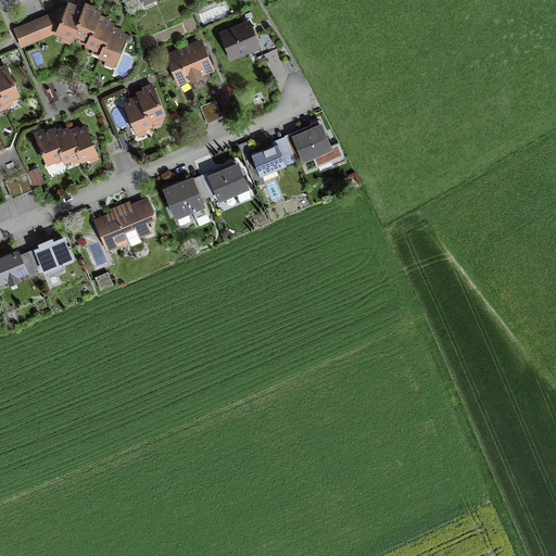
[(141,0),(146,8),(148,10),(155,7),(153,1),(155,0),(141,0)]
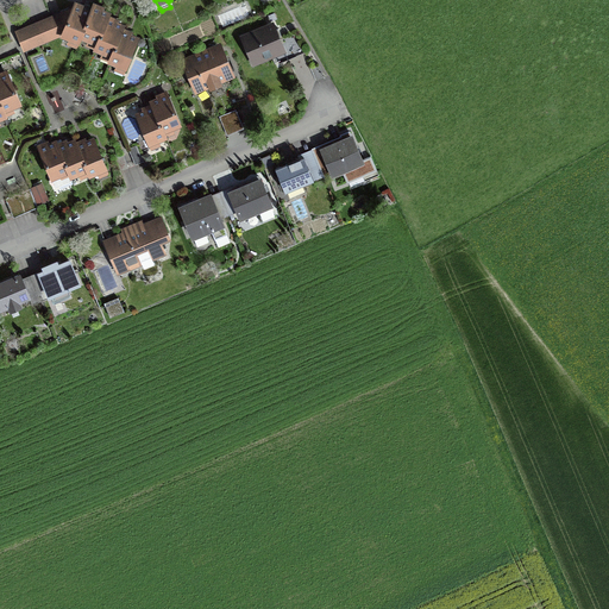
[(130,32),(124,30),(125,26),(118,23),(118,22),(115,20),(110,18),(111,14),(102,11),(104,8),(101,7),(94,4),(90,13),(85,10),(85,7),(82,6),(75,4),(62,35),(70,38),(68,44),(77,48),(82,37),(89,39),(87,45),(104,52),(101,57),(118,64),(115,69),(125,73),(139,39),(131,36),(132,33),(130,32)]
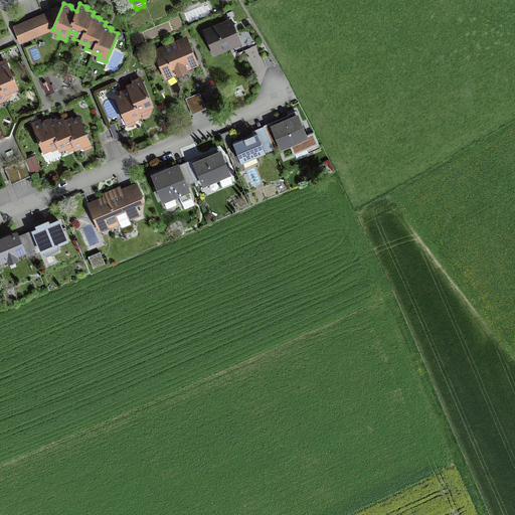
[(14,28),(20,42),(49,30),(43,16),(38,18),(31,21),(23,24),(17,26),(14,28)]
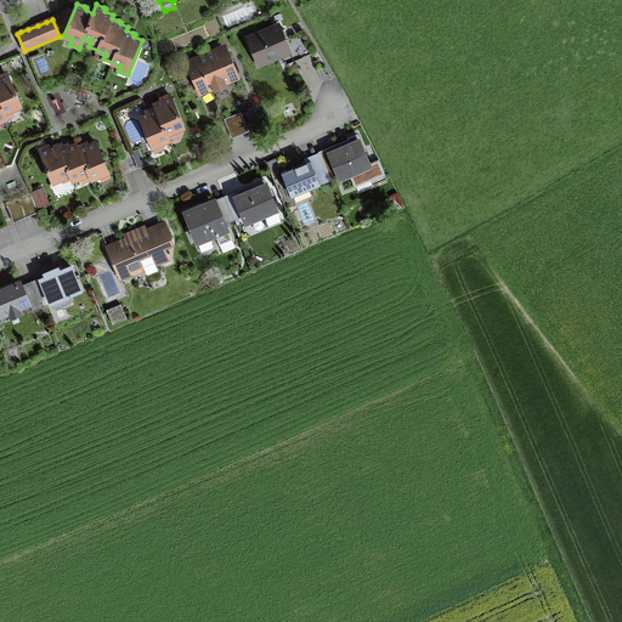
[(278,58),(282,67),(310,54),(301,34),(288,40),(280,20),(244,35),(259,67),(278,58)]
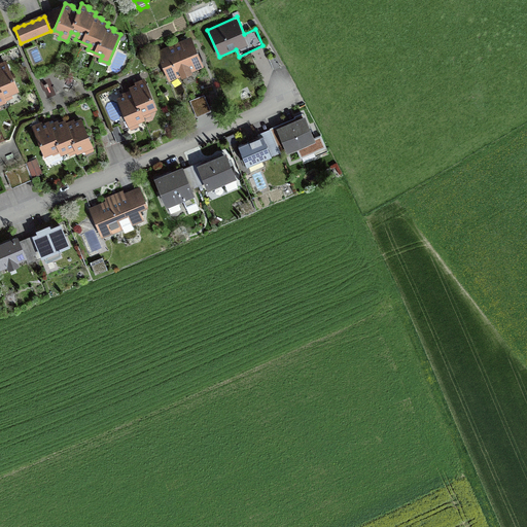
[(194,73),(192,71),(204,66),(191,35),(156,50),(169,81),(181,76),(182,78),(194,73)]
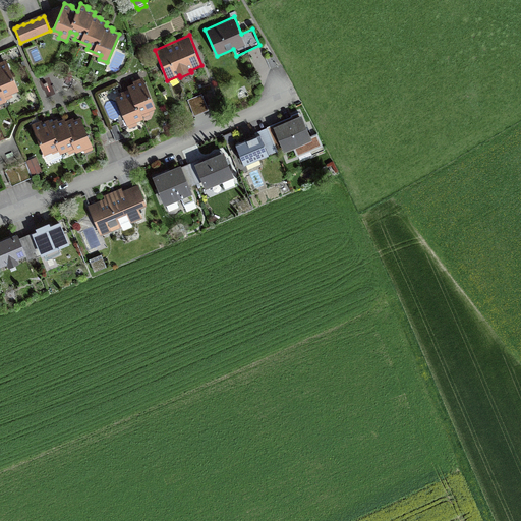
[(0,105),(0,106),(0,104),(0,100),(13,95),(11,91),(17,88),(7,61),(1,64),(0,64),(0,105)]
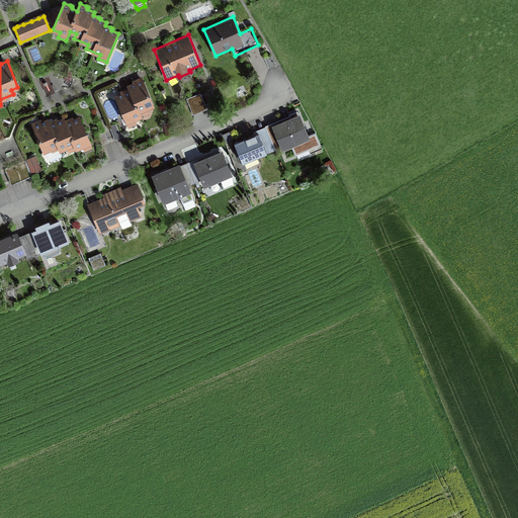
[(128,87),(130,90),(125,92),(121,94),(122,96),(116,98),(128,126),(137,123),(135,119),(149,113),(147,109),(154,106),(144,81),(136,84),(128,87)]
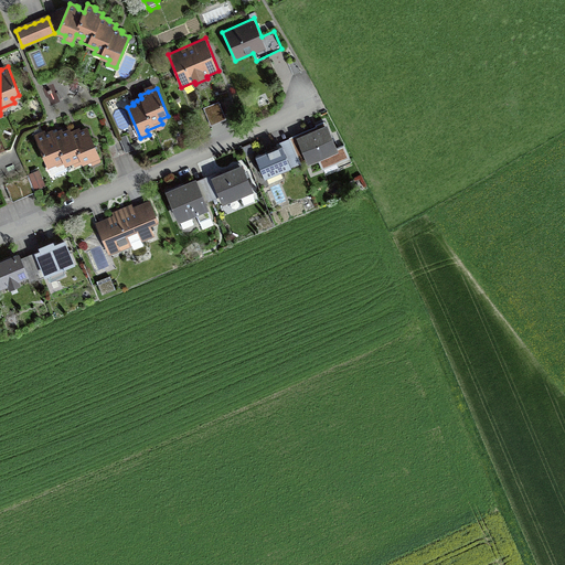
[(226,118),(219,100),(203,107),(211,125),(226,118)]
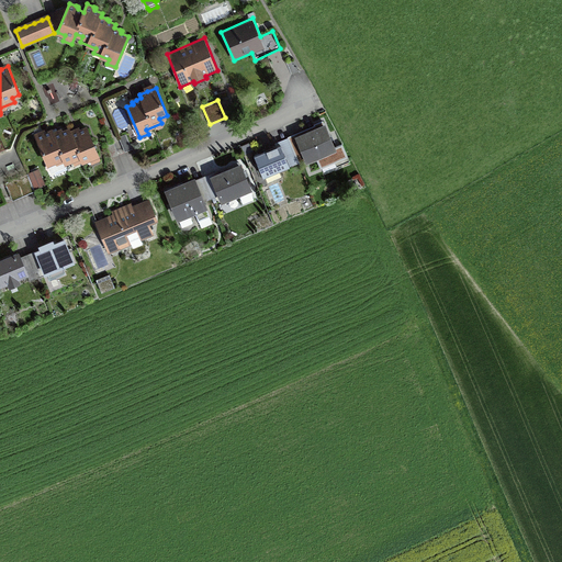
[(325,127),(298,139),(307,160),(316,156),(322,168),(330,165),(325,153),(334,148),(325,127)]
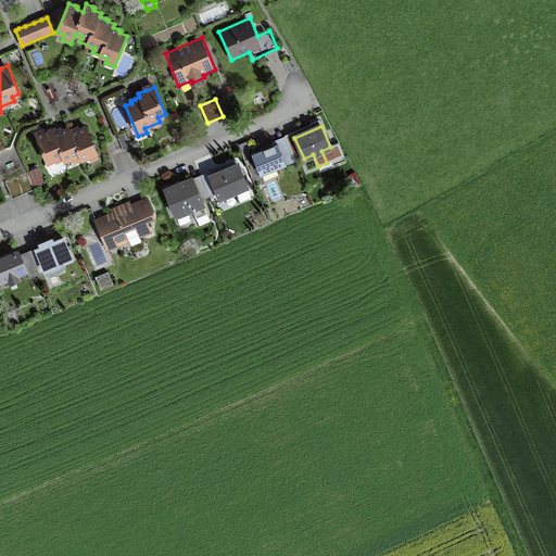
[(59,130),(53,133),(52,129),(45,133),(43,130),(41,131),(35,134),(47,163),(62,156),(64,162),(73,159),(74,163),(89,156),(91,161),(99,158),(86,127),(79,129),(78,127),(75,129),(71,131),(70,128),(63,130),(62,128),(59,130)]
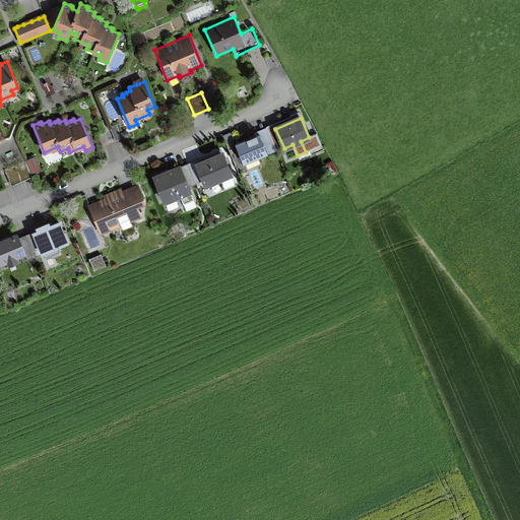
[(115,141),(122,138),(117,124),(110,127),(115,141)]
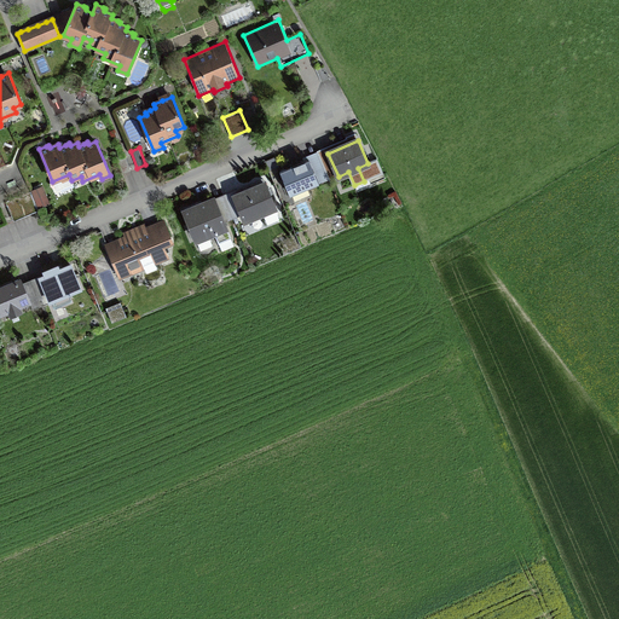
[(307,187),(329,179),(318,151),(304,157),(304,160),(279,169),(290,195),(291,194),(294,200),(310,194),(307,187)]
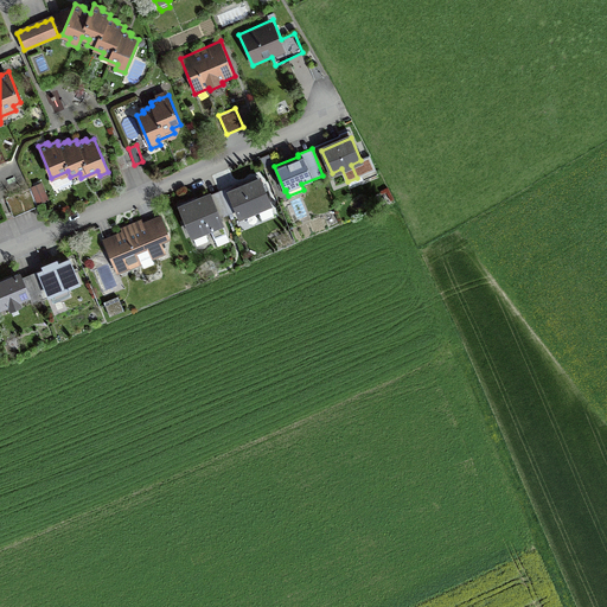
[(113,155),(120,172),(127,168),(121,152),(113,155)]
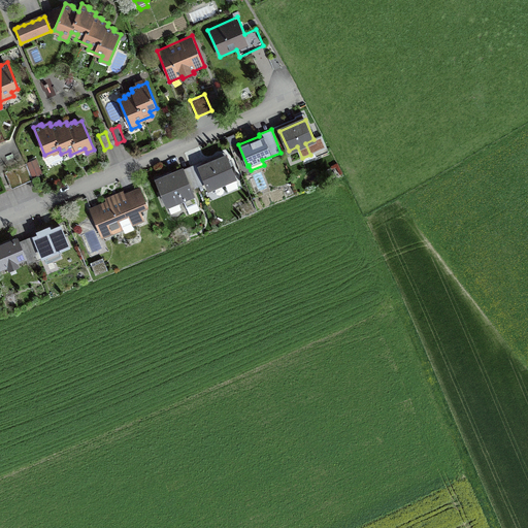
[(235,178),(236,178),(225,153),(198,164),(206,183),(208,189),(224,183),(228,191),(238,187),(235,178)]
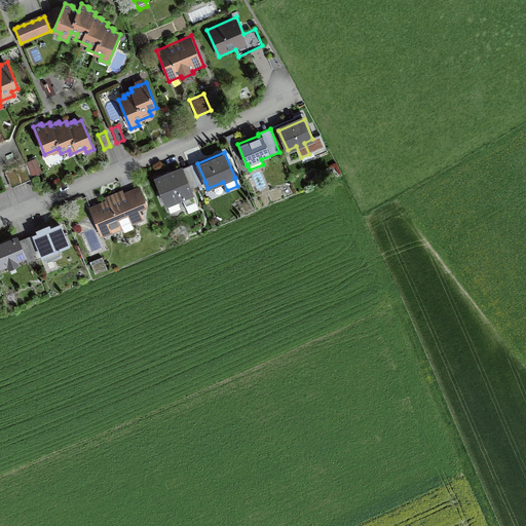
[(42,173),(36,157),(26,161),(32,177),(42,173)]
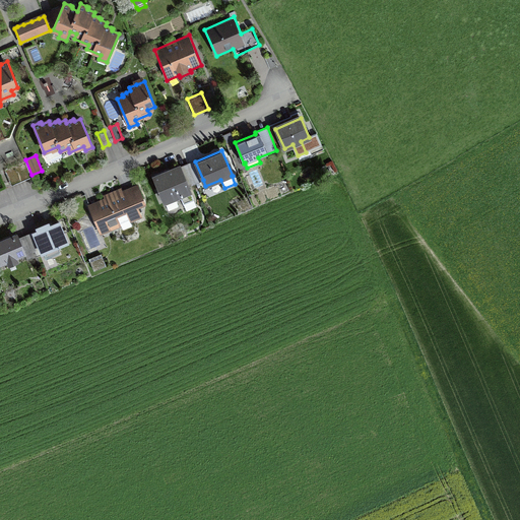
[(30,176),(24,161),(4,171),(10,185),(14,183),(20,181),(27,178),(30,176)]
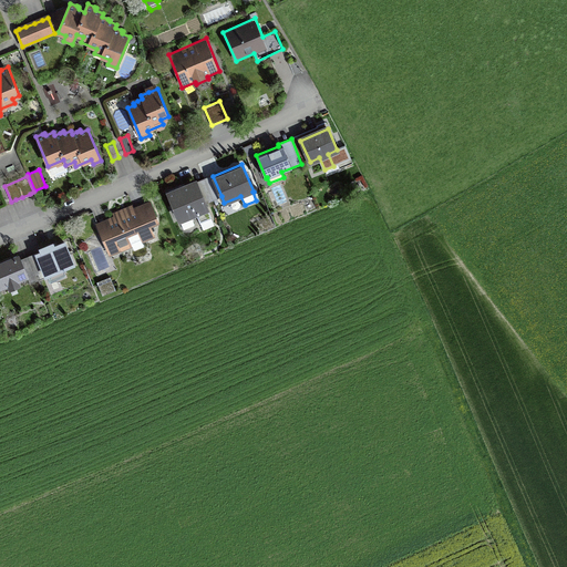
[(197,183),(206,203),(222,196),(213,176),(197,183)]
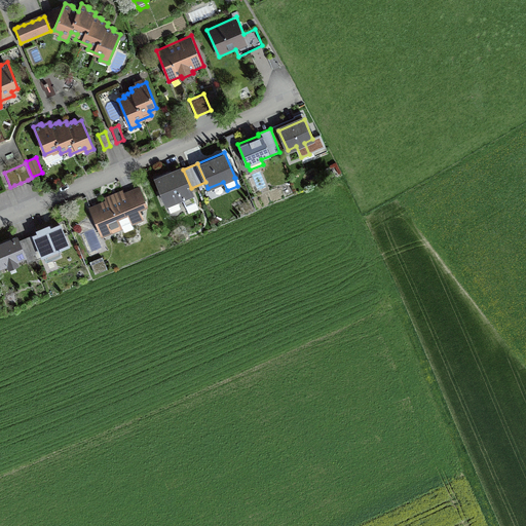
[(178,201),(183,199),(186,207),(196,202),(191,188),(183,170),(157,181),(171,213),(181,209),(178,201)]
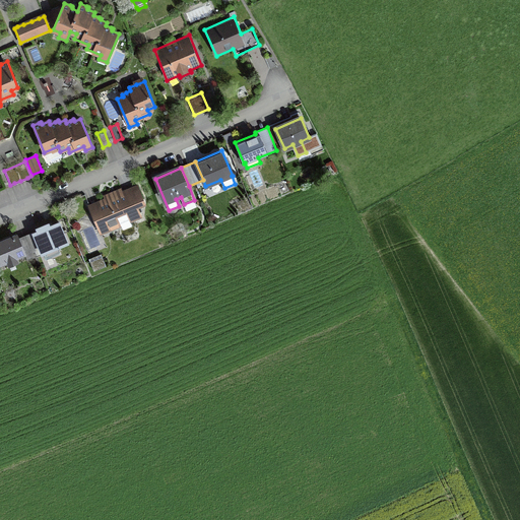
[(133,226),(131,222),(143,217),(139,206),(146,203),(138,183),(87,204),(101,235),(122,225),(124,231),(133,226)]
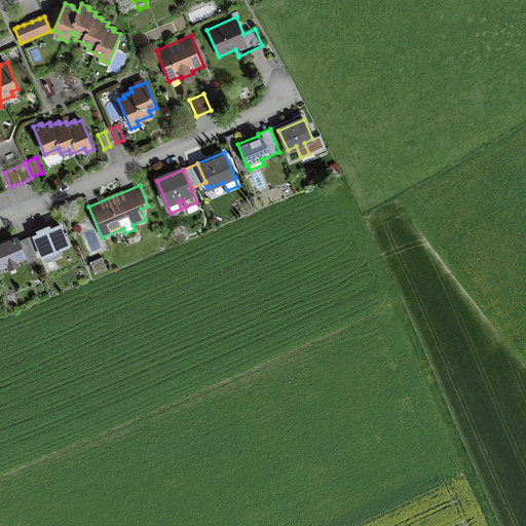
[(49,223),(36,229),(37,231),(32,233),(32,234),(26,237),(35,260),(71,246),(61,222),(50,226),(49,223)]
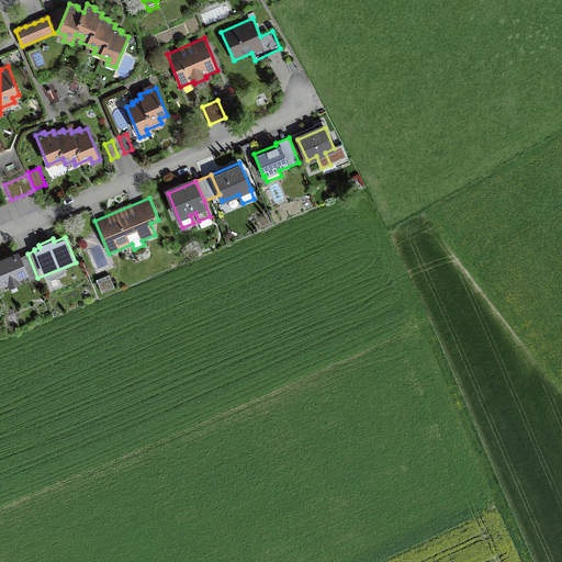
[(30,281),(37,278),(27,254),(19,257),(19,255),(0,262),(0,287),(9,283),(10,288),(21,283),(20,279),(27,276),(30,281)]
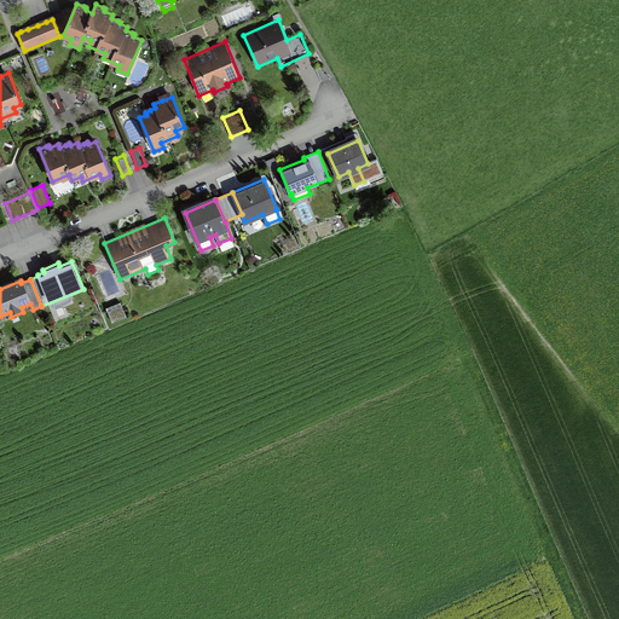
[(111,323),(127,317),(121,301),(106,307),(111,323)]
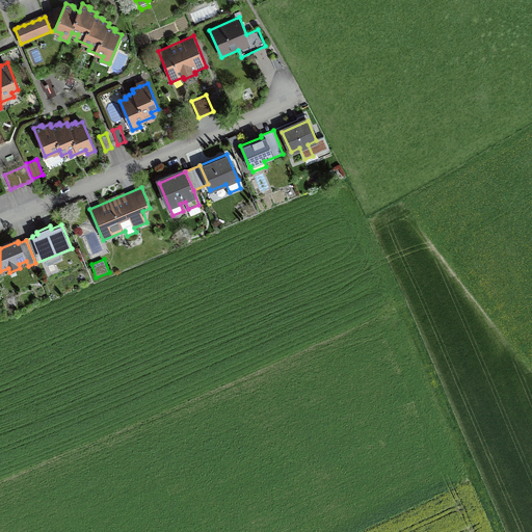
All buildings are outlined.
